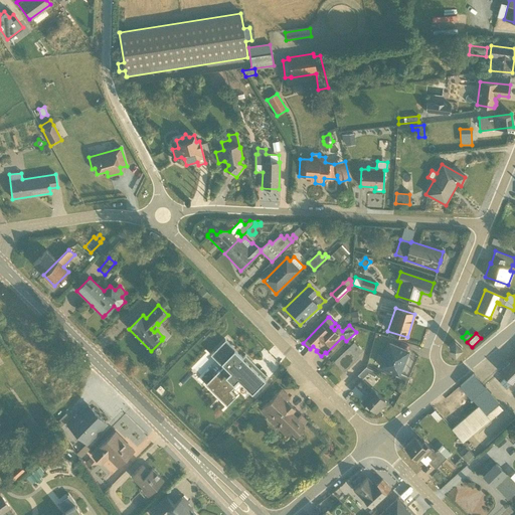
[(251,392),(268,377),(245,355),(242,357),(225,340),(210,354),(220,365),(203,383),(225,404),(235,395),(230,389),(239,380),(251,392)]
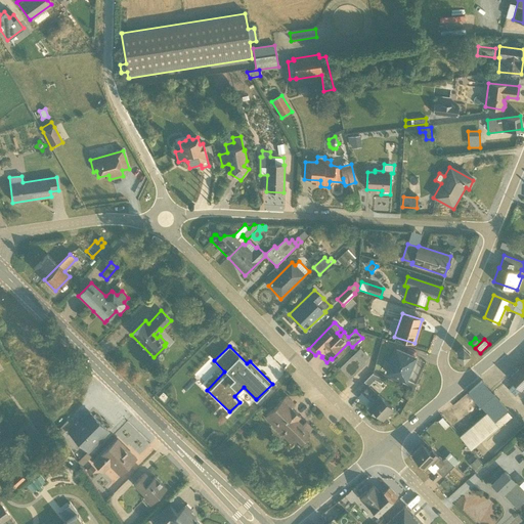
[(340,368),(349,379),(365,363),(363,361),(367,357),(359,348),(340,368)]
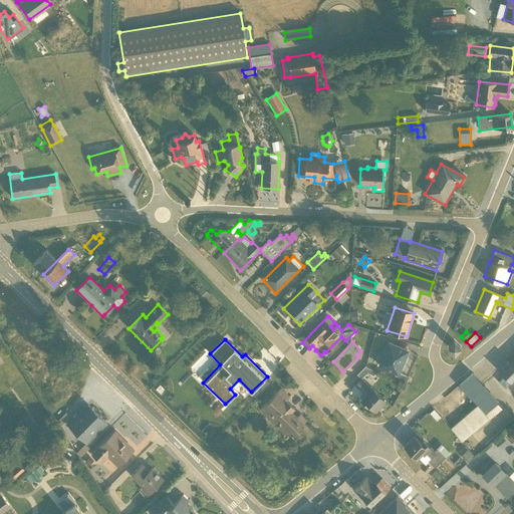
[(454,341),(448,347),(454,353),(460,346),(454,341)]
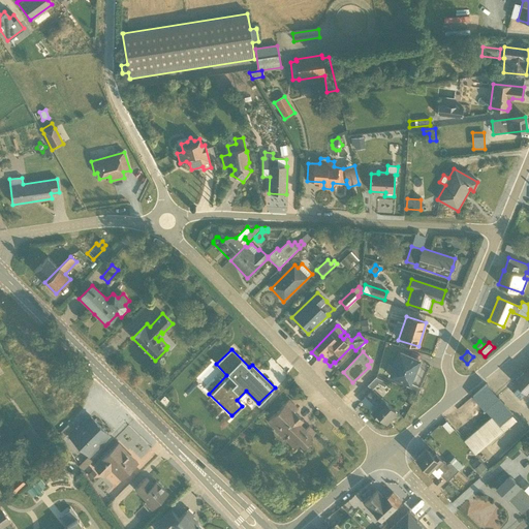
[(418,362),(398,353),(389,376),(407,383),(404,390),(416,395),(418,389),(409,384),(418,362)]
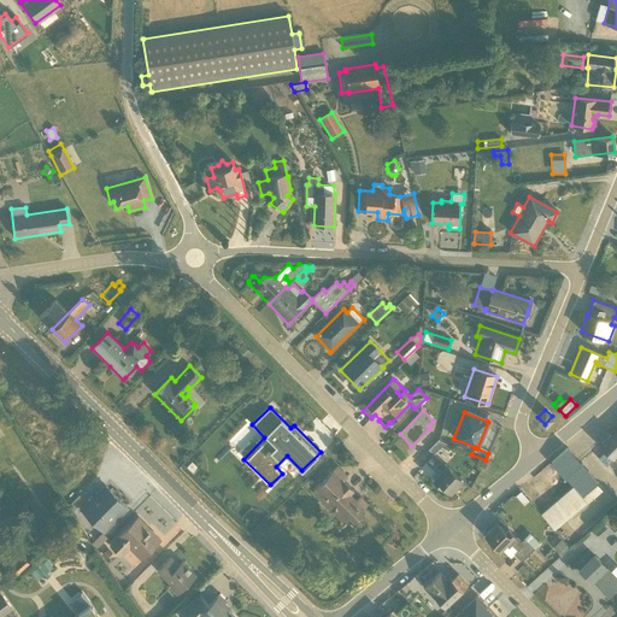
[(616,440),(610,434),(599,446),(612,459),(615,459),(616,462),(616,440)]
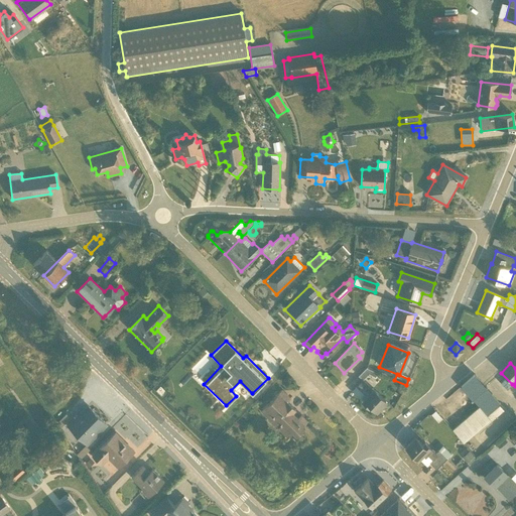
[(369,375),(375,378),(377,374),(366,369),(358,376),(363,380),(369,375)]
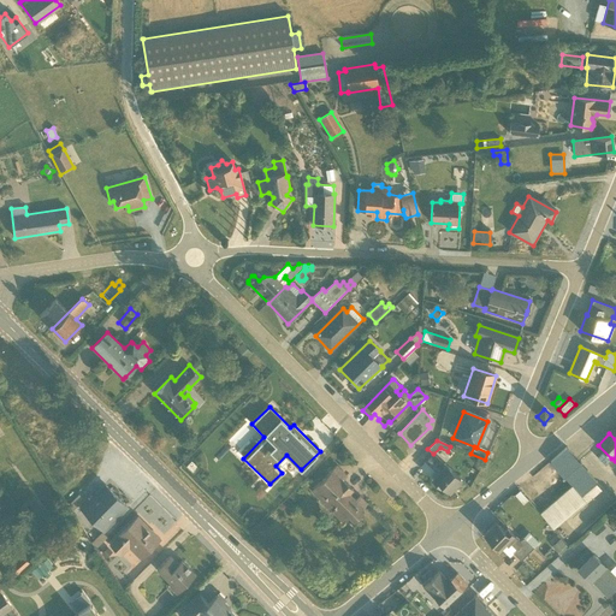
[(540,514),(554,528),(584,502),(586,503),(600,490),(594,483),(597,481),(567,448),(550,462),(572,486),(540,514)]
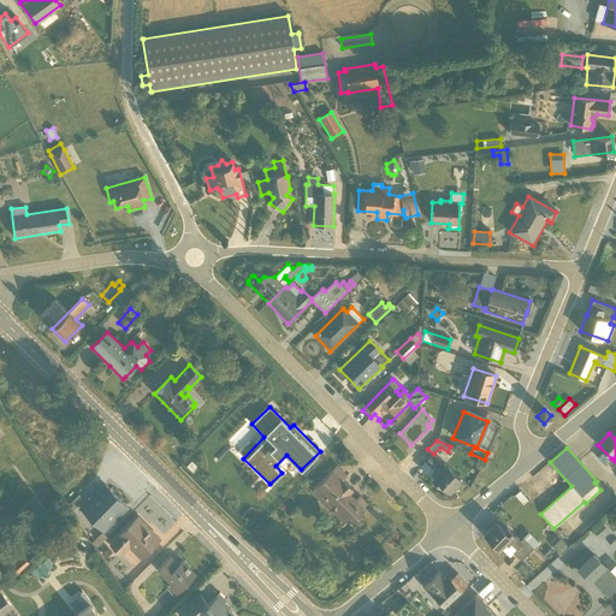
[(433,455),(420,468),(440,487),(442,485),(449,492),(461,480),(444,465),(433,455)]
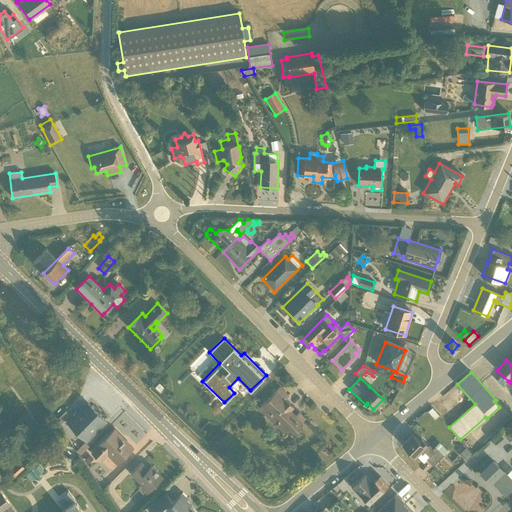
[(301,425),(300,424),(305,418),(298,412),(295,415),(290,410),(293,407),(284,398),(288,395),(279,387),(258,408),(268,418),(267,419),(272,424),(276,420),(278,422),(275,425),(283,433),(289,428),(294,433),(301,425)]
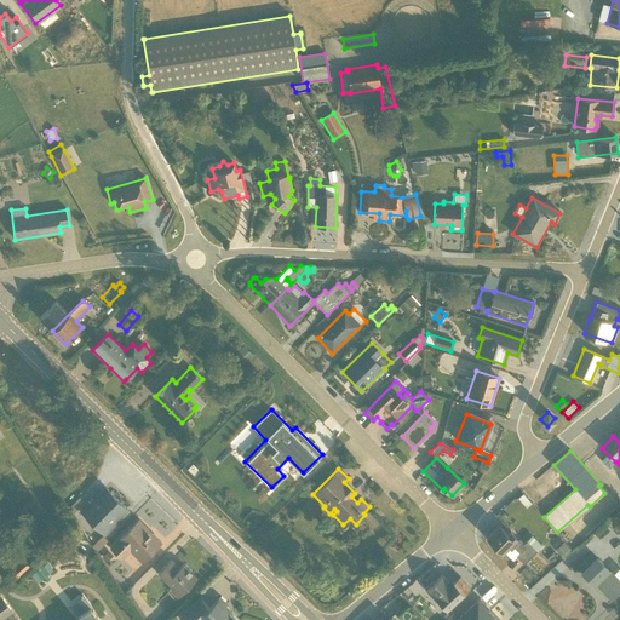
[(127,510),(105,488),(81,512),(103,535),(127,510)]
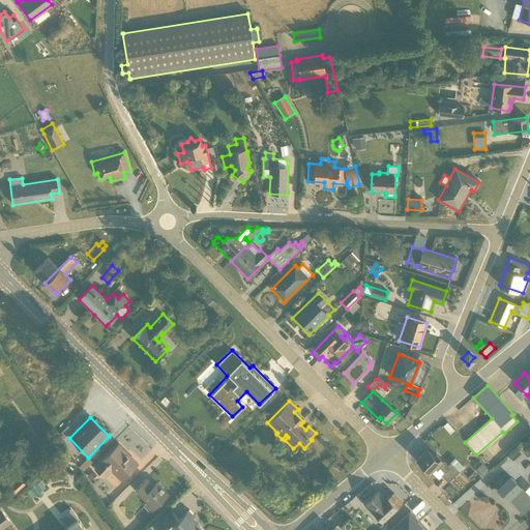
[(454,432),(447,423),(443,427),(450,436),(454,432)]
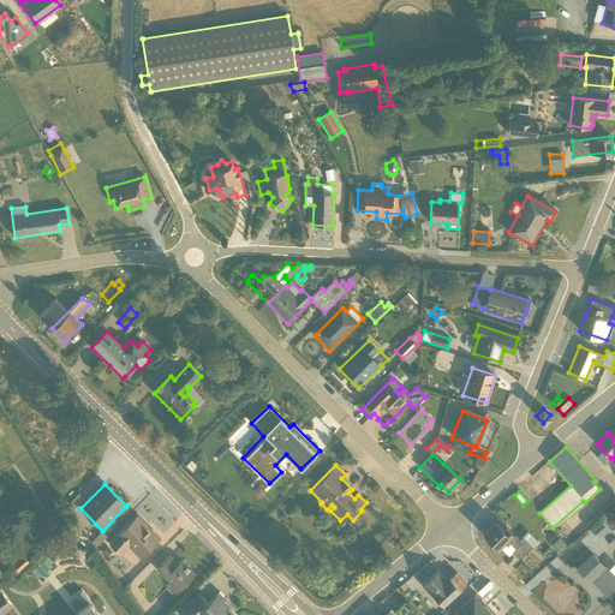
[(78,494),(69,505),(73,509),(83,499),(78,494)]
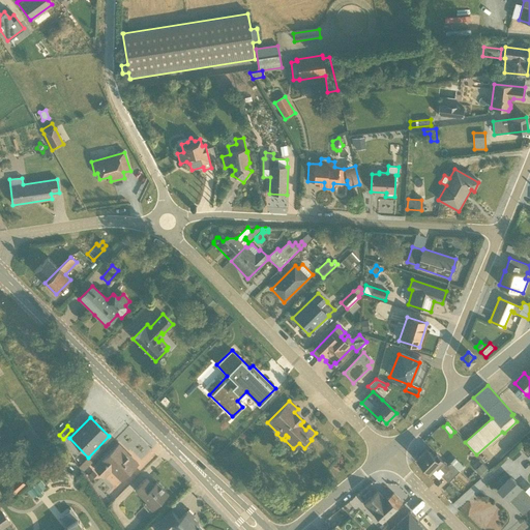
[(12,441),(5,446),(16,460),(23,454),(12,441)]
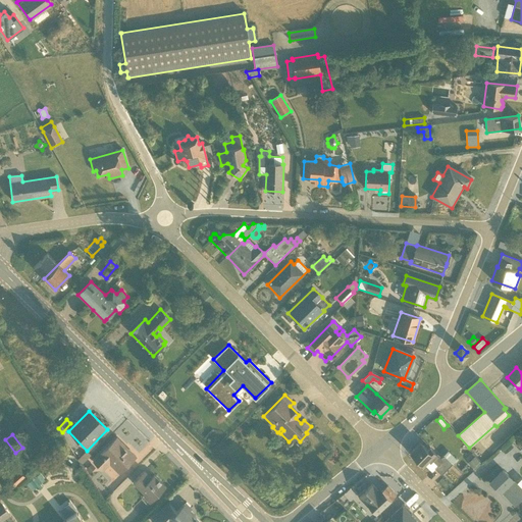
[(38,436),(30,442),(41,457),(48,451),(38,436)]
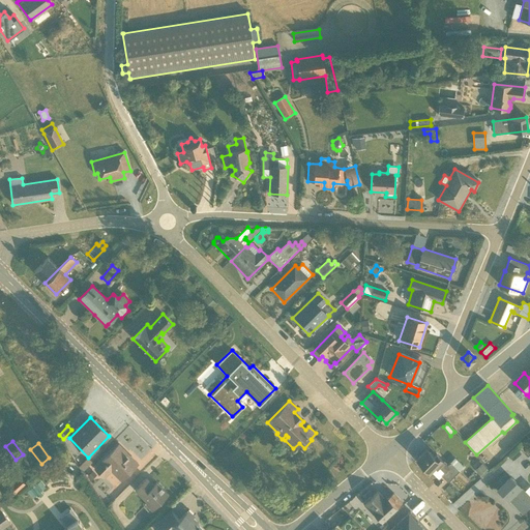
[(118,445),(94,469),(104,478),(111,472),(120,481),(137,464),(118,445)]
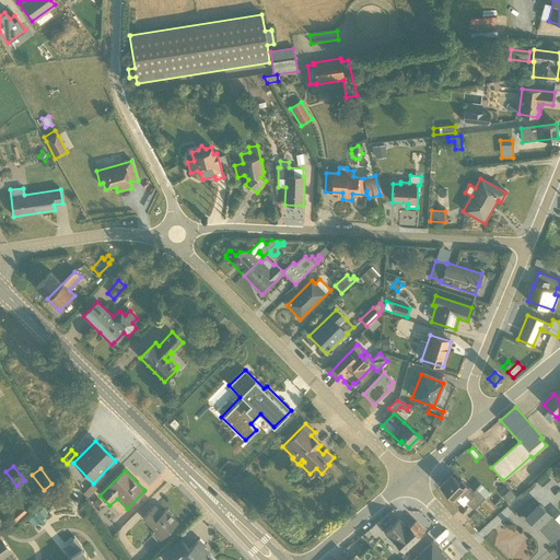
[(451,476),(440,486),(454,500),(455,499),(463,506),(466,503),(473,510),(489,493),(480,483),(473,491),(461,479),(457,482),(451,476)]
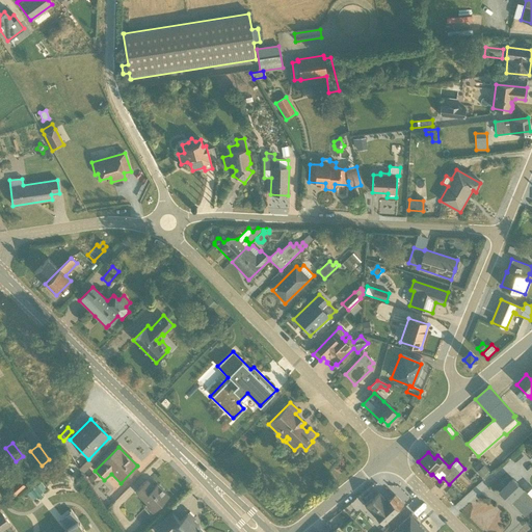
[(87,459),(79,469),(83,473),(92,464),(87,459)]
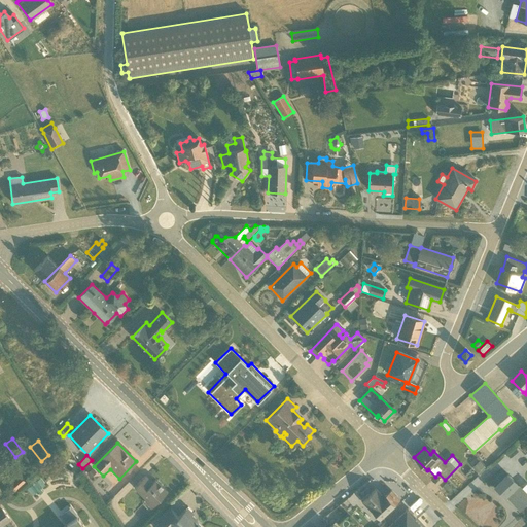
[(96,472),(92,468),(86,473),(91,478),(96,472)]
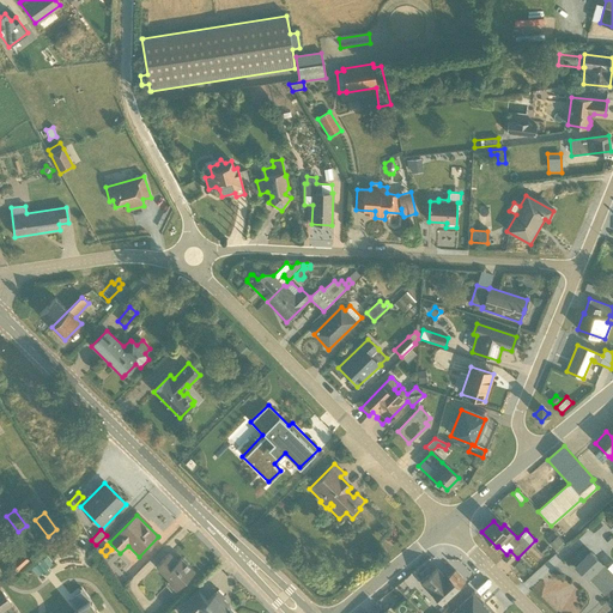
[(22,553),(10,564),(17,572),(30,562),(22,553)]
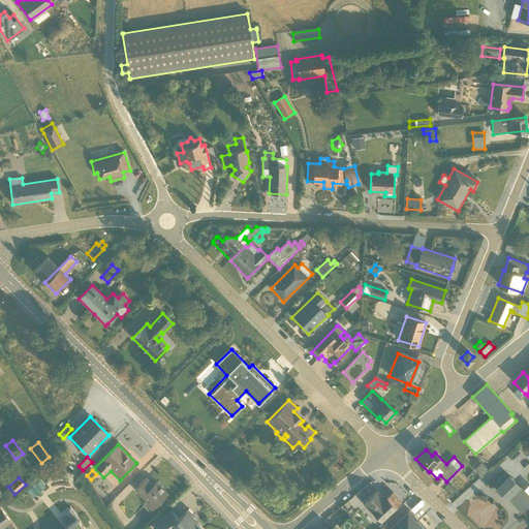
[(146,477),(134,490),(147,502),(145,504),(151,510),(167,494),(156,481),(153,485),(146,477)]
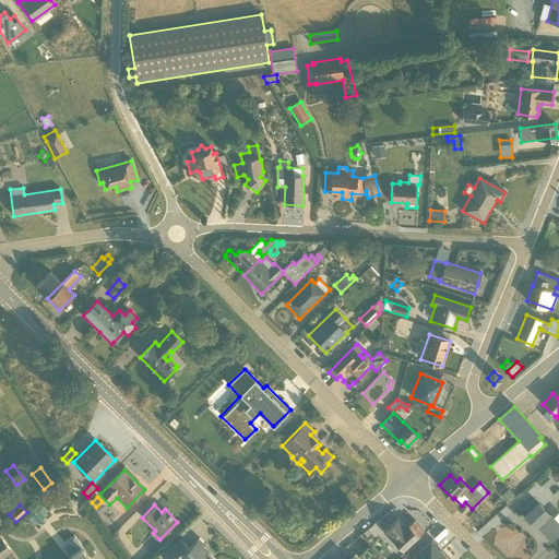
[(554,543),(558,536),(558,521),(543,504),(526,521),(539,534),(542,531),(554,543)]
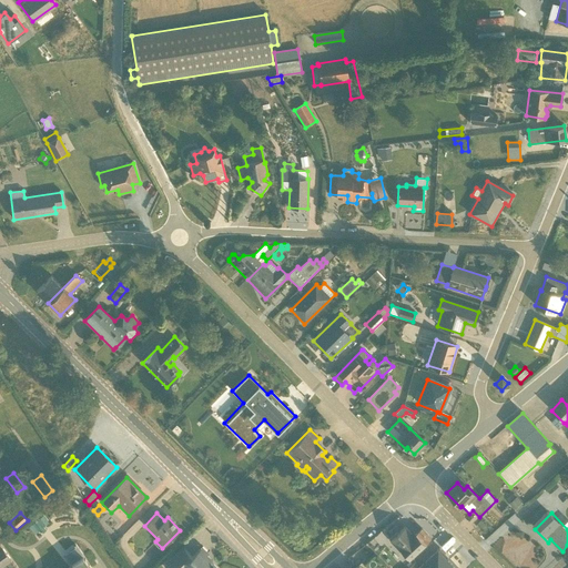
[(389,539),(399,550),(401,549),(409,558),(412,557),(419,565),(425,559),(417,551),(430,538),(421,528),(415,534),(413,531),(411,534),(405,526),(397,534),(396,533),(389,539)]
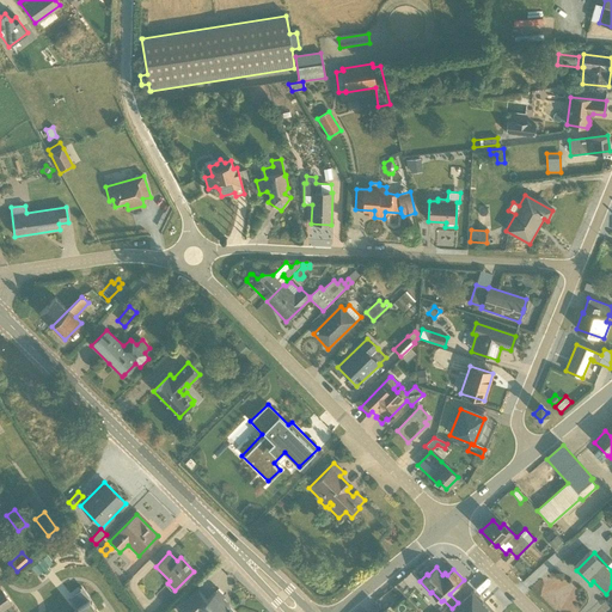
[(97,611),(90,600),(72,611),(17,611),(0,587),(0,611),(97,611)]
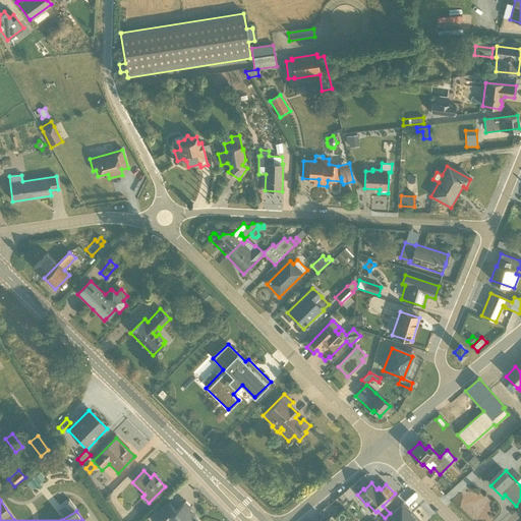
[(197,520),(193,516),(194,515),(188,510),(191,507),(185,502),(181,506),(176,511),(167,502),(153,516),(155,518),(152,520),(197,520)]
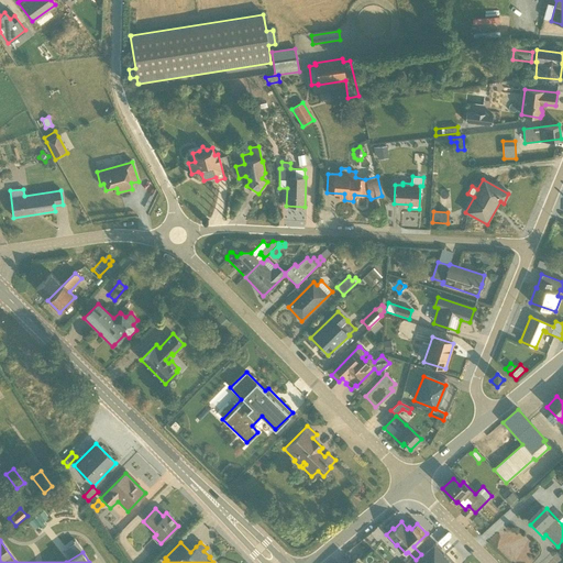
[(416,562),(415,562),(450,562),(451,562),(442,554),(444,552),(435,543),(416,562)]
